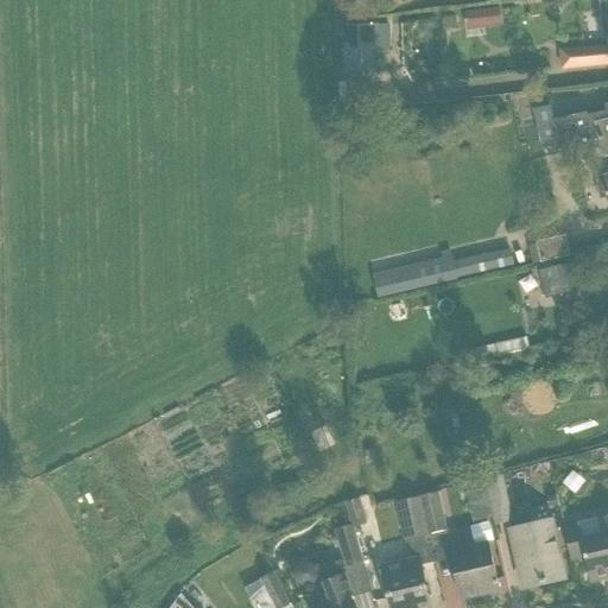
[(499,8),(482,11),(485,27),(501,25),(499,8)]
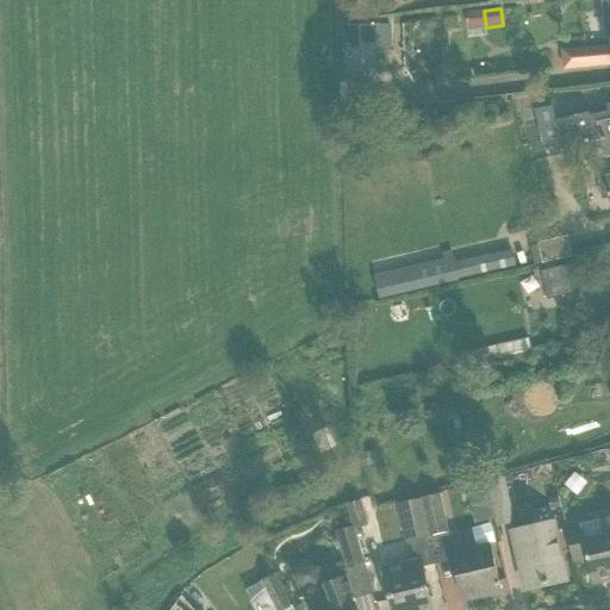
[(343,25),(344,74),(375,73),(375,24),(343,25)]
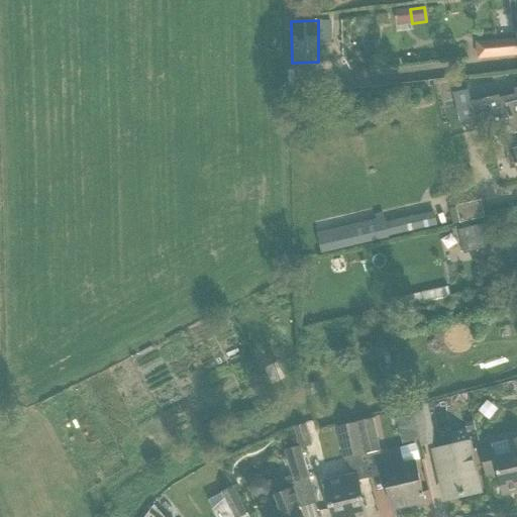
[(476,43),(477,59),(516,55),(516,41),(516,40),(476,43)]
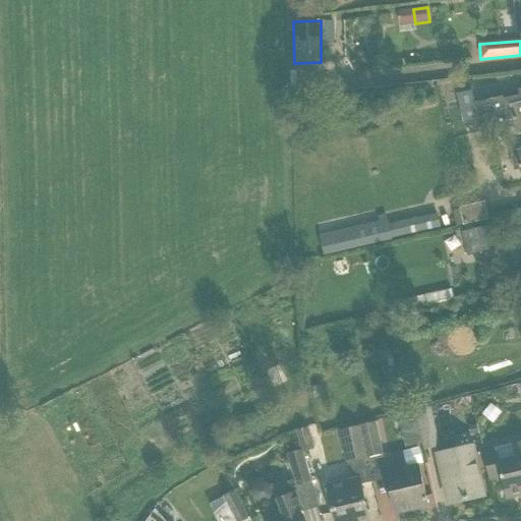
[(520,89),(518,90),(520,96),(504,100),(503,97),(475,103),(481,132),(510,126),(509,124),(514,123),(516,135),(520,133),(520,151),(512,153),(515,169),(520,167),(520,89)]
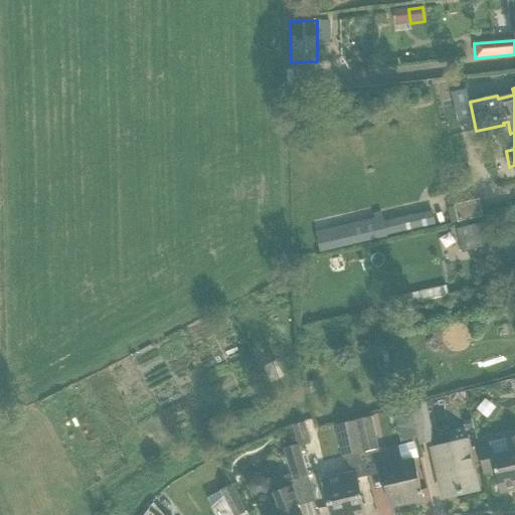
[(454,205),(454,206),(447,208),(451,223),(482,216),(482,213),(485,212),(482,202),(479,202),(478,199),(454,205)]
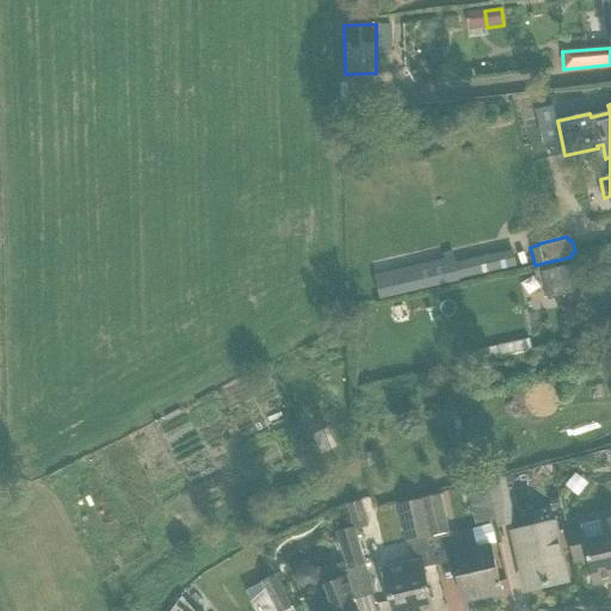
[(374,275),(380,301),(458,282),(458,279),(516,265),(511,250),(454,261),(451,252),(442,253),(443,260),(374,275)]
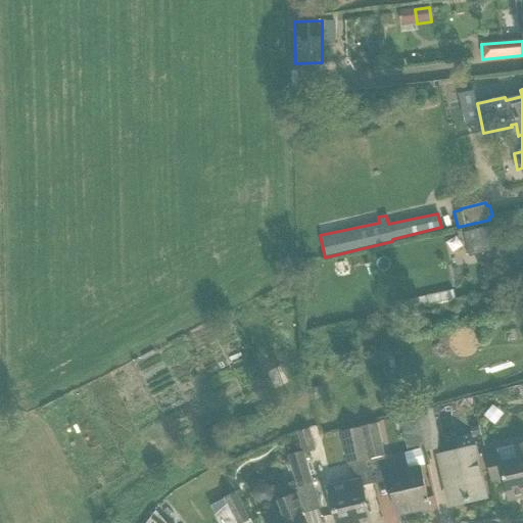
[(485,241),(492,239),(490,227),(464,233),(469,255),(487,251),(485,241)]
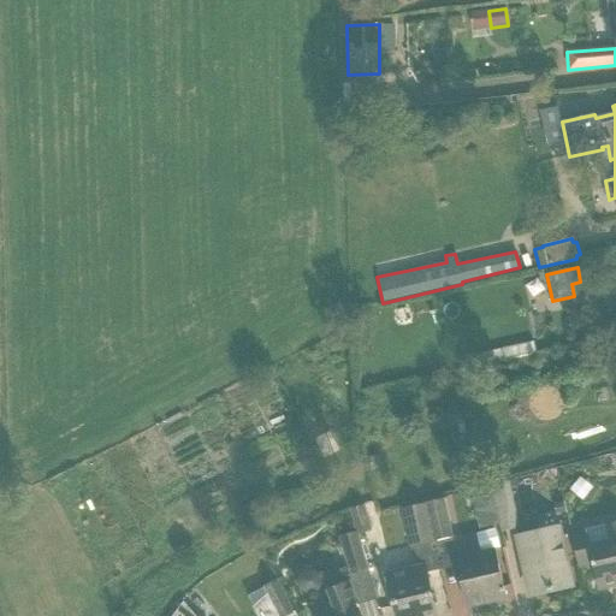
[(379,456),(368,458),(371,471),(381,468),(379,456)]
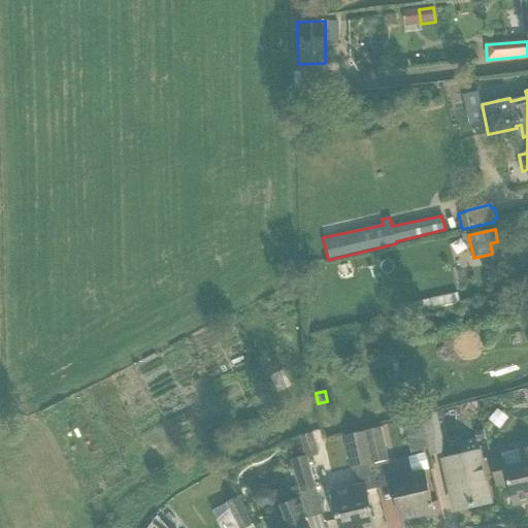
[(444,452),(437,419),(435,411),(420,415),(429,455),(444,452)]
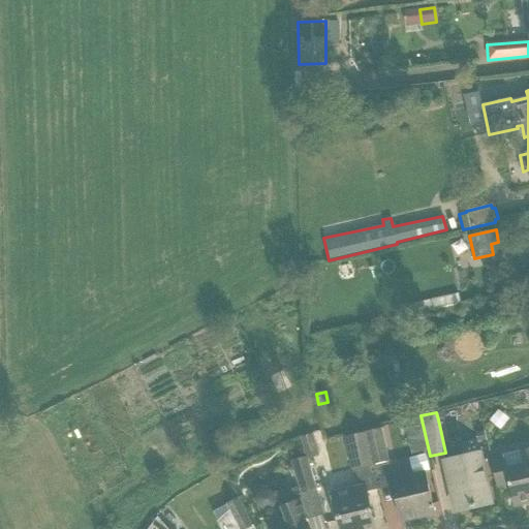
[(381,429),(365,432),(372,464),(389,461),(381,429)]
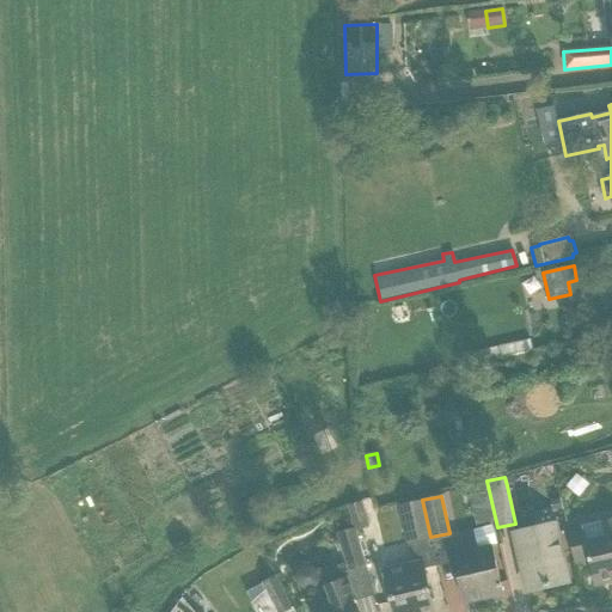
[(430,537),(422,500),(399,506),(408,543),(430,537)]
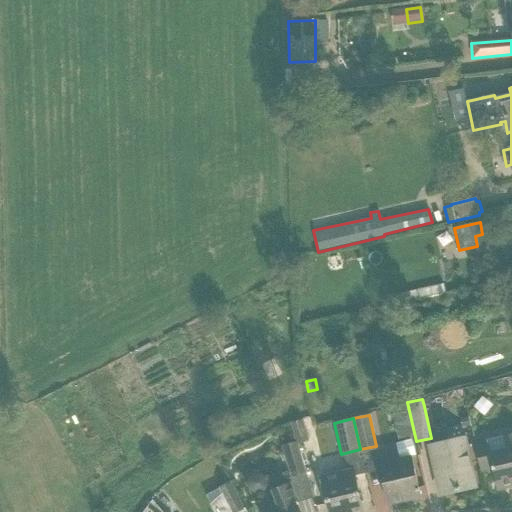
[(308,441),(302,419),(290,423),(295,443),(297,442),(298,444),(308,441)]
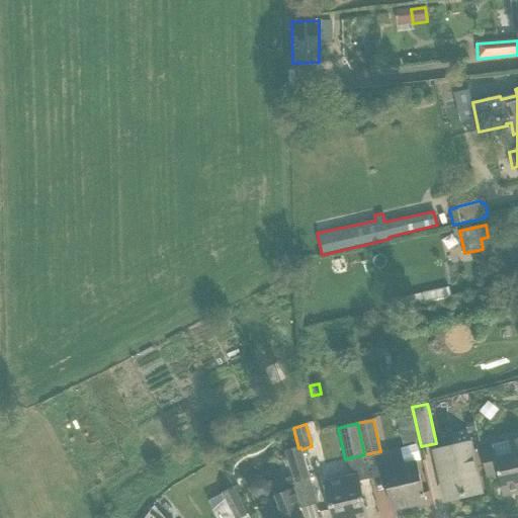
[(517,438),(492,445),(493,448),(480,451),(486,477),(498,475),(502,496),(517,492),(517,438)]
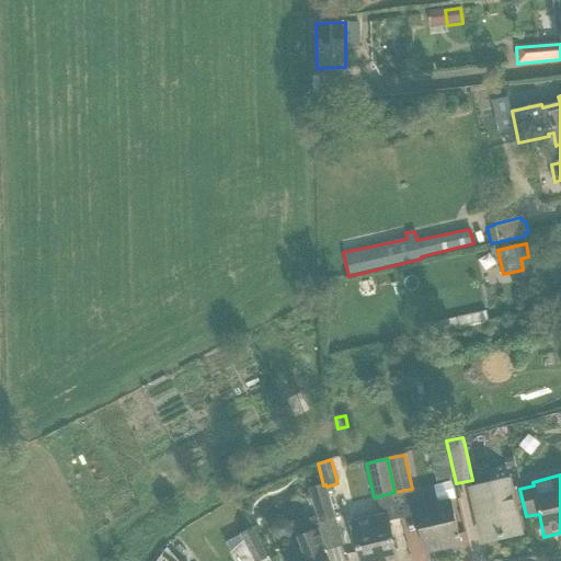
[(470,489),(478,521),(482,542),(521,534),(508,481),(470,489)]
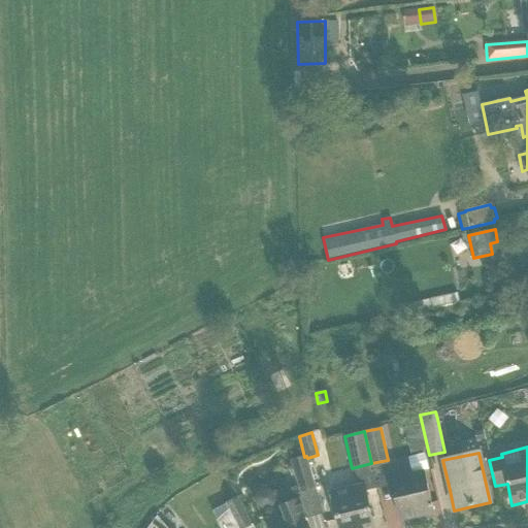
[(291,461),(300,492),(316,488),(307,458),(306,456),(304,457),(291,461)]
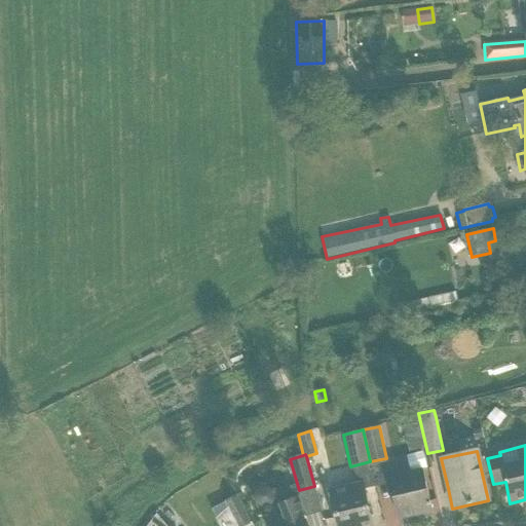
[(422,470),(405,474),(404,466),(387,471),(398,519),(431,511),(422,470)]
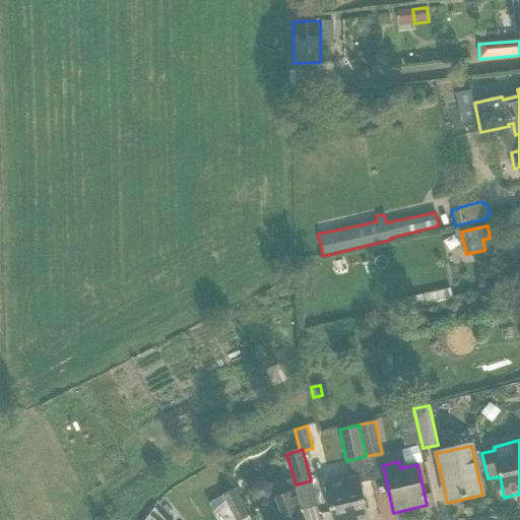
[(326,484),(331,508),(333,519),(367,519),(364,501),(358,477),(326,484)]
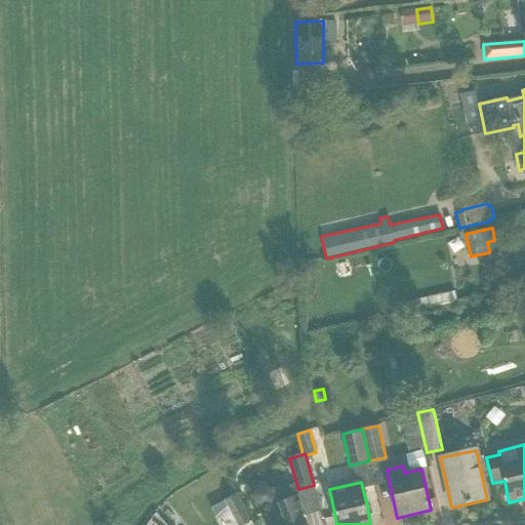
[(210,508),(219,524),(252,524),(237,495),(210,508)]
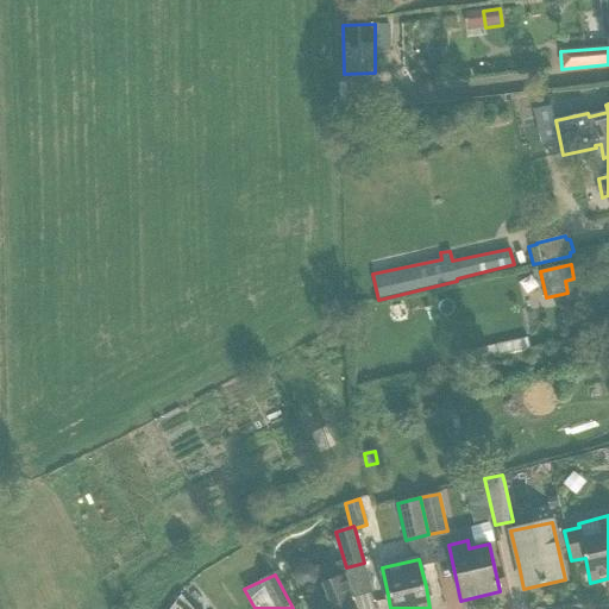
[(355,608),(350,596),(352,595),(345,576),(324,584),(331,602),(313,608),(355,608)]
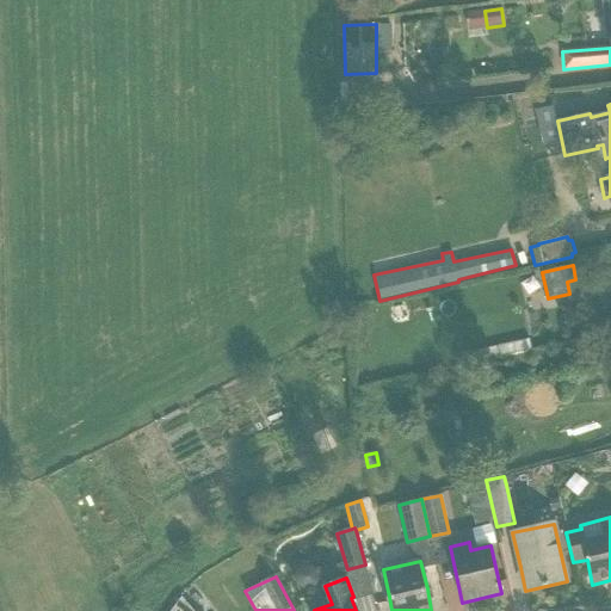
[(193,610),(181,597),(170,610),(193,610)]
